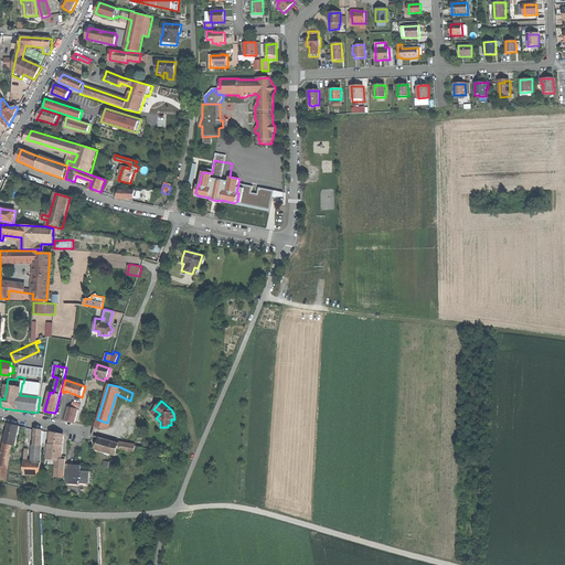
[(65,420),(75,423),(78,409),(70,407),(66,417),(65,420)]
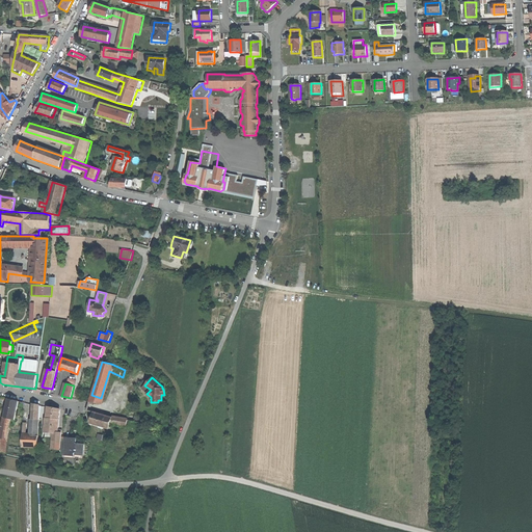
[(0,451),(5,452),(6,440),(7,441),(10,419),(15,420),(19,402),(8,399),(7,403),(4,418),(1,439),(0,439),(0,451)]
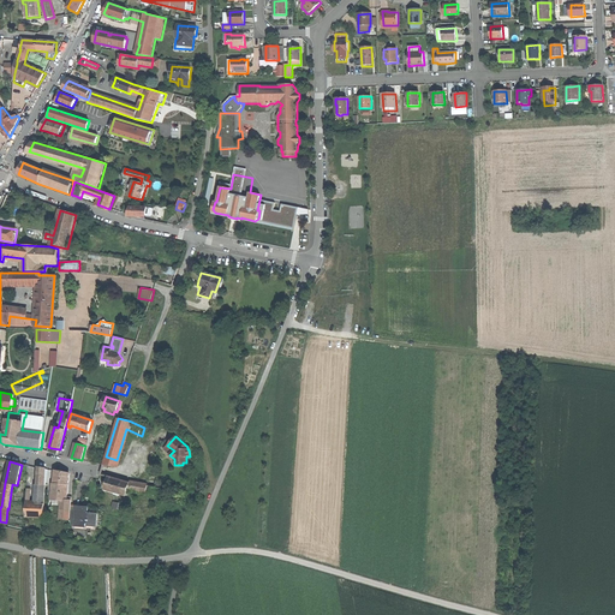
[(31,489),(28,489),(27,503),(27,517),(45,518),(45,503),(47,470),(39,469),(39,472),(37,485),(37,503),(30,503),(31,489)]
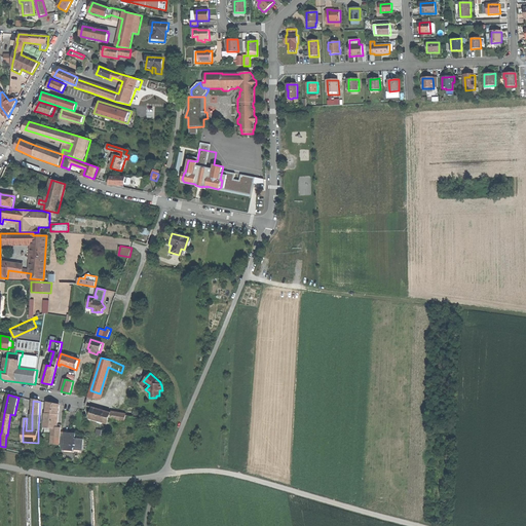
[(52,427),(53,427),(51,444),(60,444),(61,428),(58,427),(60,406),(47,403),(47,406),(44,431),(52,433),(52,427)]
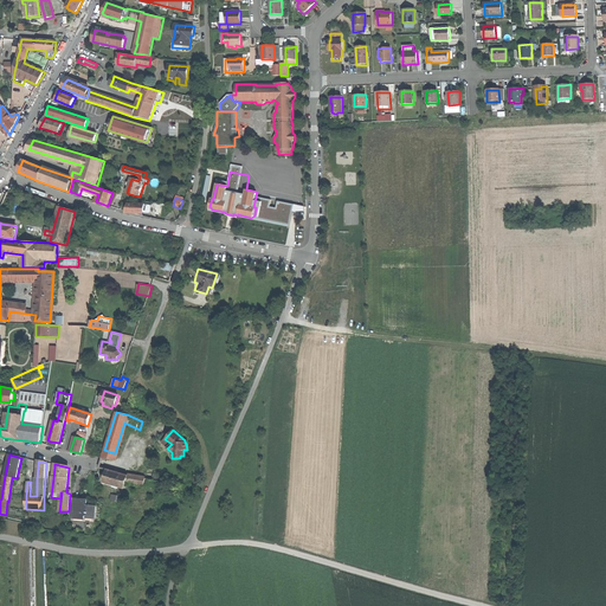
[(126,482),(143,484),(144,478),(128,476),(107,470),(104,476),(103,482),(123,489),(126,482)]
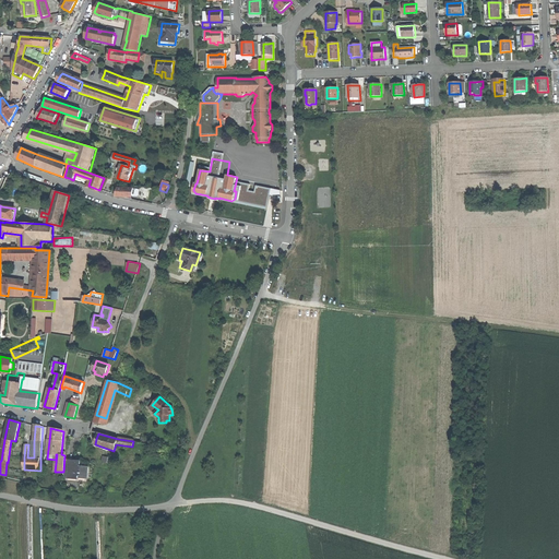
[(74,461),(70,461),(68,478),(87,480),(88,467),(81,467),(81,464),(75,463),(75,461),(74,461)]
